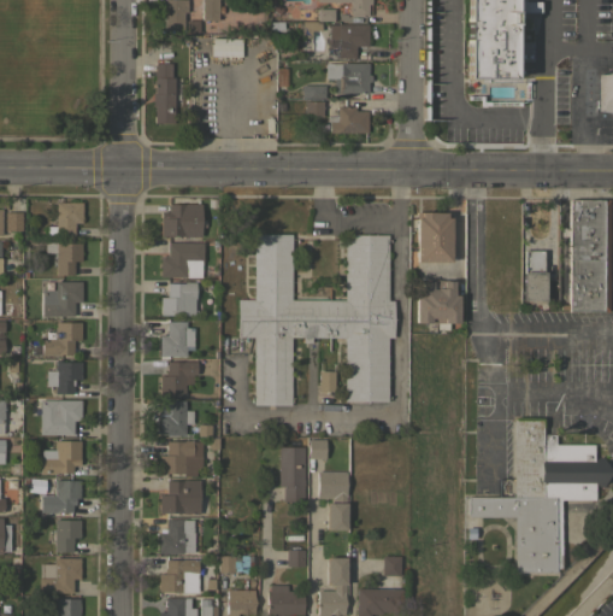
[(189,0),(189,13),(186,13),(186,31),(165,30),(166,18),(160,18),(160,10),(164,10),(164,3),(166,1),(166,0),(189,0)]
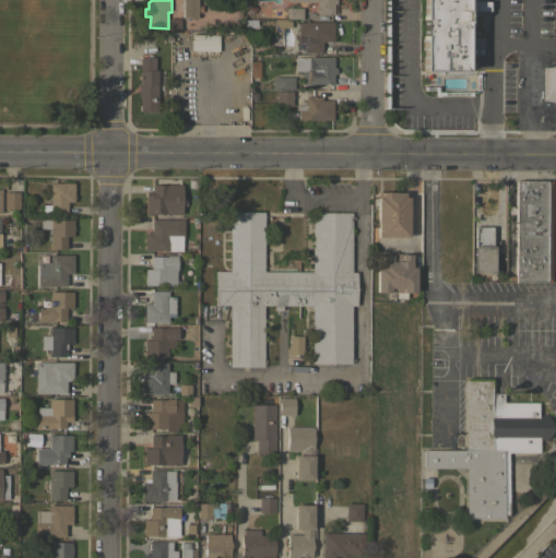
[(200,0),(200,20),(185,20),(185,0),(200,0)]
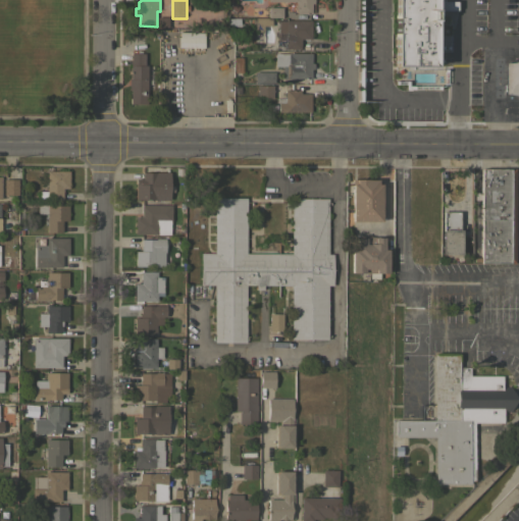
[(316,0),(316,13),(313,13),(313,14),(299,14),(299,2),(291,2),(291,8),(284,8),(284,18),(273,18),(273,27),(265,27),(265,33),(258,33),(258,18),(270,18),(270,0),(316,0)]
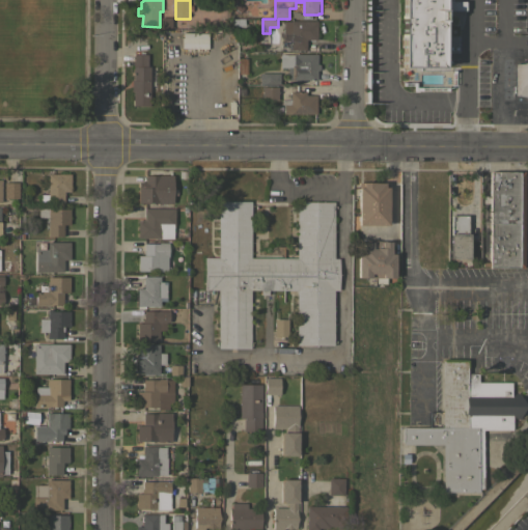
[(401,0),(401,68),(443,70),(444,0),(401,0)]
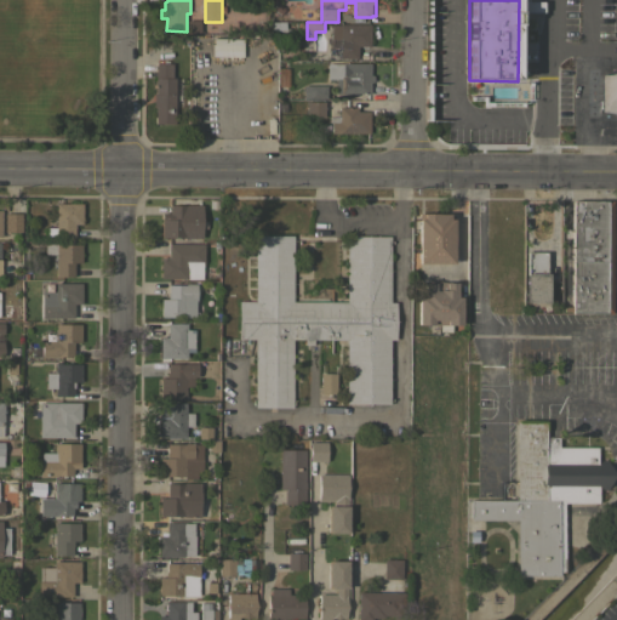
[(544,0),(544,135),(523,135),(523,0),(544,0)]
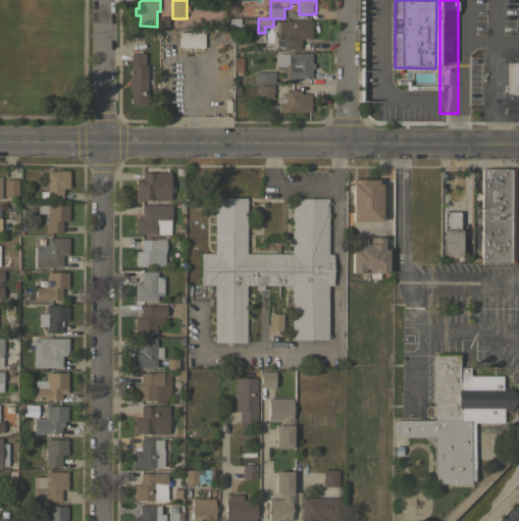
[(242,18),(243,28),(244,32),(240,33),(240,34),(237,34),(236,30),(230,30),(229,28),(231,28),(230,19),(242,18)]
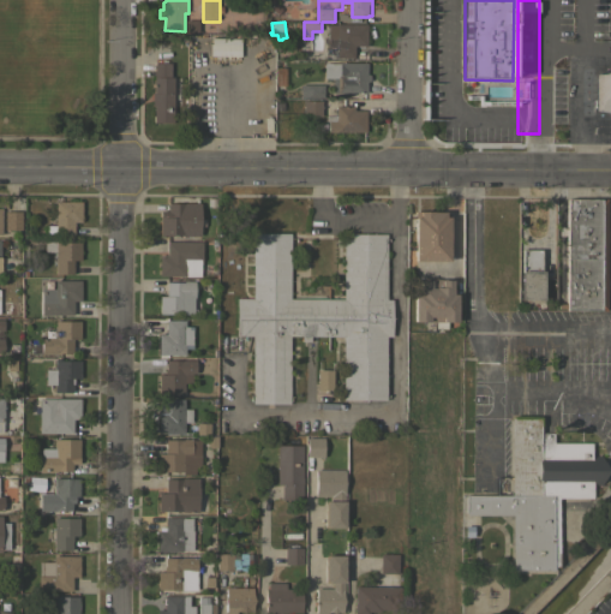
[(369,25),(369,47),(357,47),(357,59),(339,59),(339,48),(329,48),(331,27),(339,27),(339,25),(369,25)]
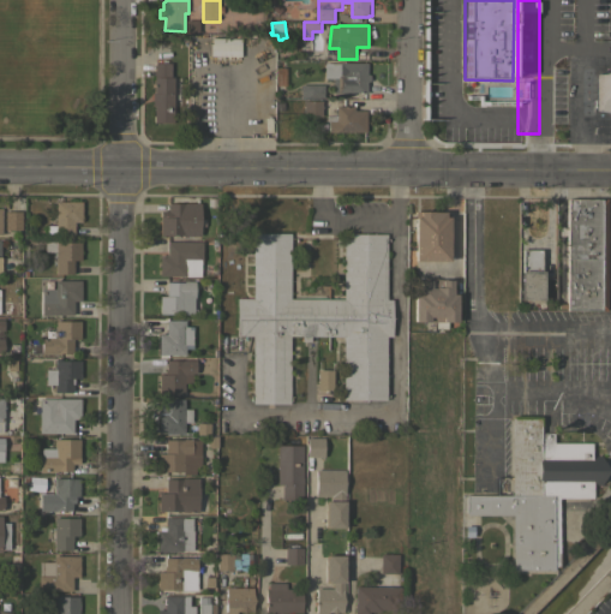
[(175,124),(156,124),(156,106),(154,106),(154,94),(156,94),(156,64),(173,64),(173,78),(175,78),(175,124)]
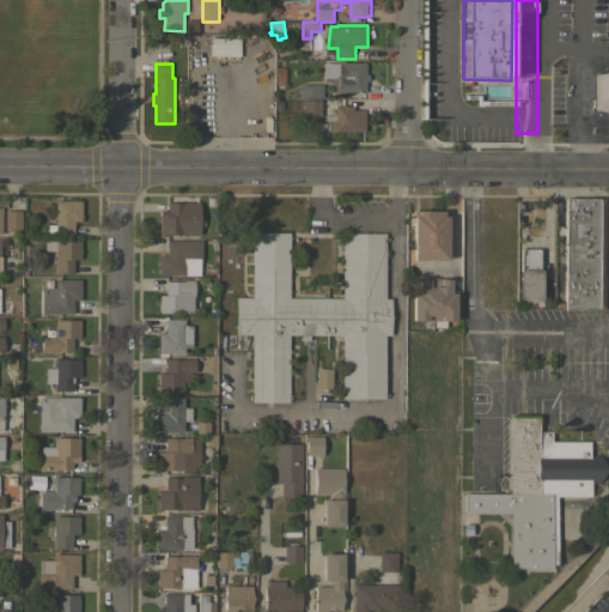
[(367,94),(333,94),(333,79),(326,79),(326,64),(340,64),(367,64),(367,94)]
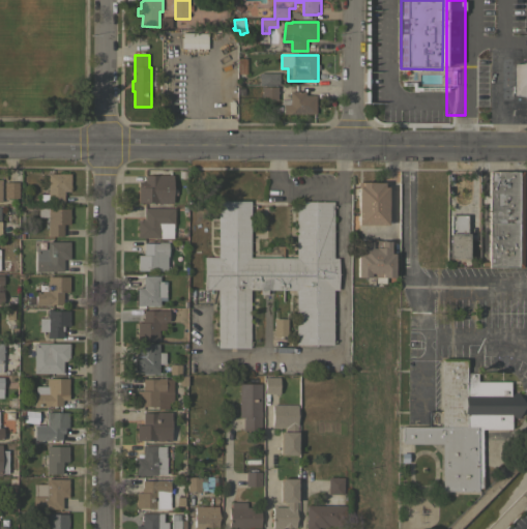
[(526,96),(515,96),(516,61),(526,61),(526,96)]
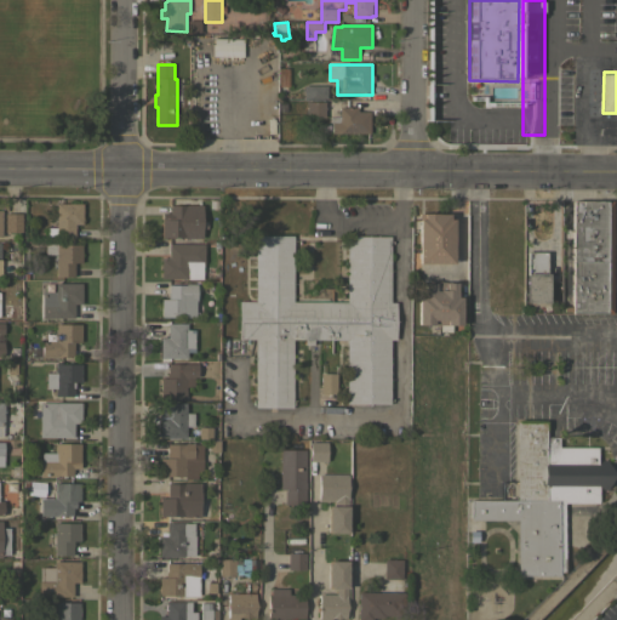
[(306,100),(306,86),(329,86),(329,100),(306,100)]
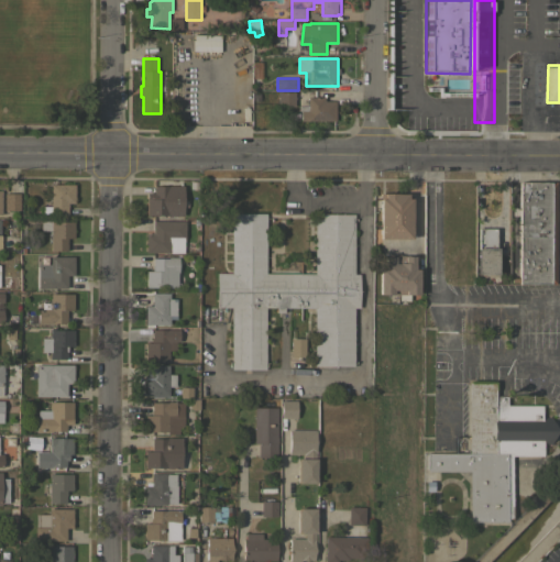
[(453,85),(453,106),(432,106),(432,85),(453,85)]
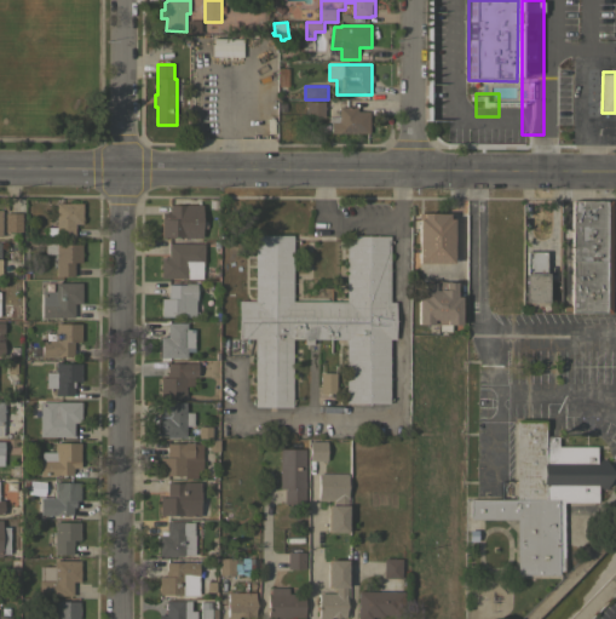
[(327,102),(326,119),(308,118),(309,102),(327,102)]
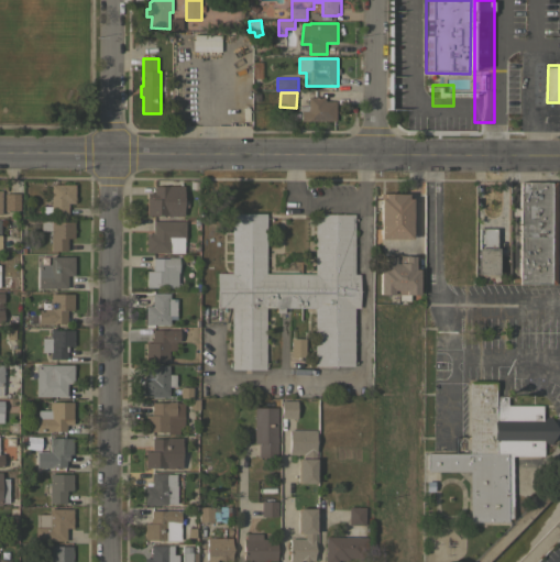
[(337,121),(303,121),(303,112),(302,112),(302,107),(310,106),(310,98),(327,98),(327,101),(337,101),(337,121)]
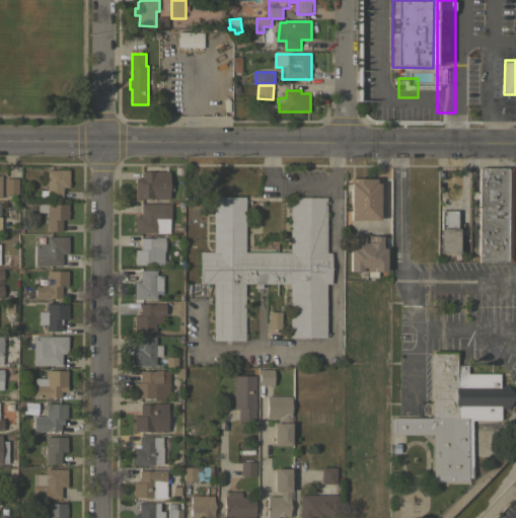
[(481,168),(514,168),(513,263),(481,263),(481,168)]
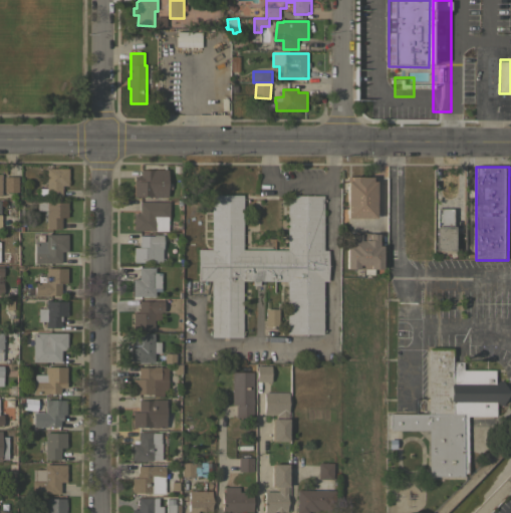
[(69,170),(69,187),(64,186),(63,199),(48,198),(48,197),(42,197),(42,189),(48,190),(48,169),(69,170)]
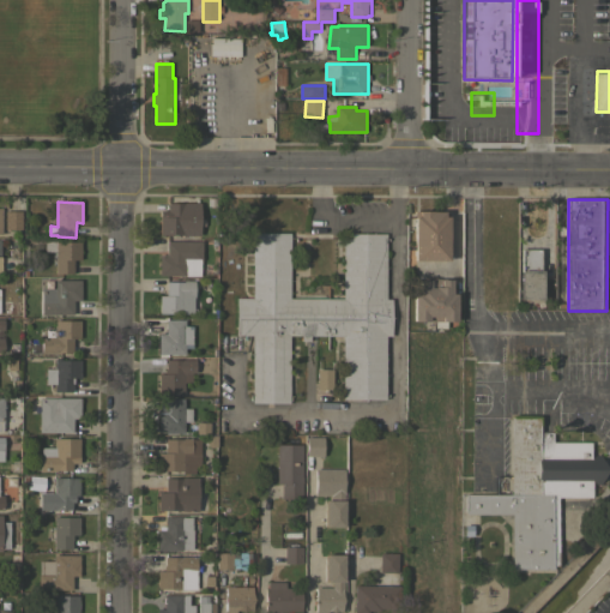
[(201,236),(162,236),(162,211),(170,211),(170,203),(201,203),(201,236)]
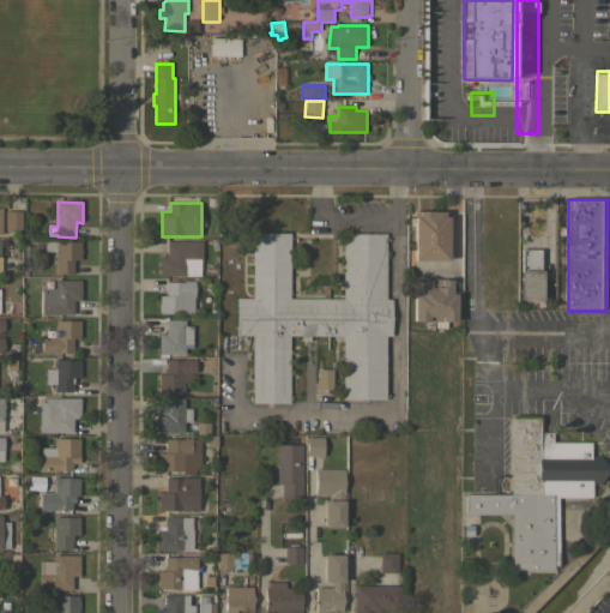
[(25,212),(24,230),(6,230),(7,211),(25,212)]
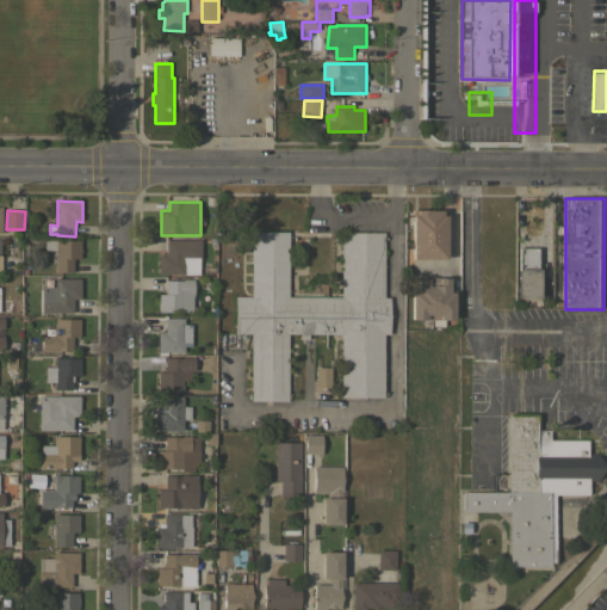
[(414,210),(420,210),(420,213),(448,213),(447,260),(414,259),(414,210)]
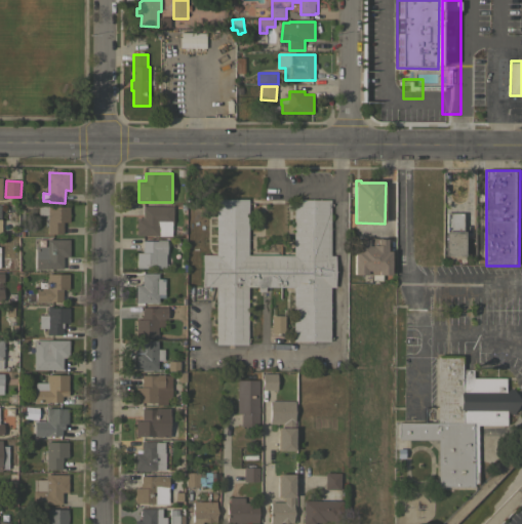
[(483,257),(484,197),(477,197),(475,257),(483,257)]
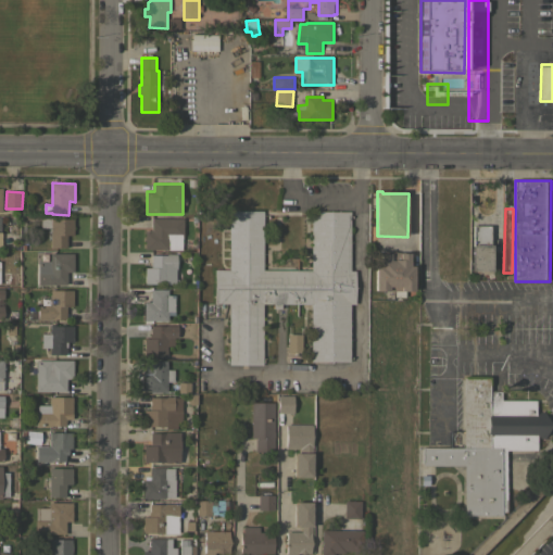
[(230,304),(216,304),(216,270),(230,270),(231,212),(265,212),(265,270),(313,270),(313,212),(352,212),(352,272),(357,272),(356,305),(352,305),(351,362),(312,362),(313,305),(283,304),(283,310),(275,310),(275,304),(264,304),(264,366),(230,365),(230,304)]
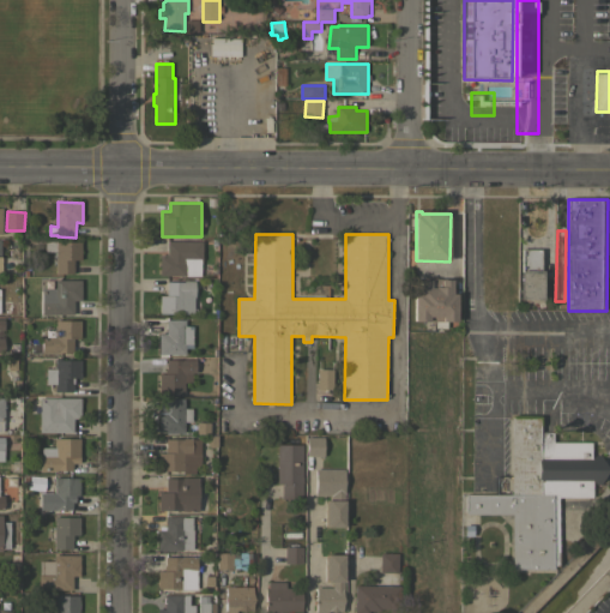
[(83,262),(76,262),(76,275),(58,275),(58,252),(47,252),(47,241),(83,242),(83,262)]
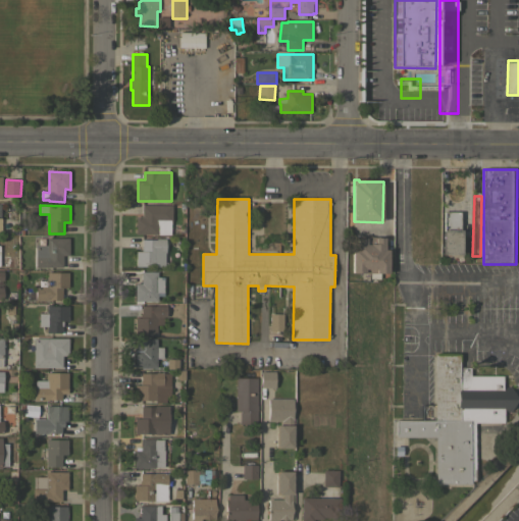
[(137,235),(138,217),(143,217),(143,206),(173,206),(173,222),(172,222),(172,235),(137,235)]
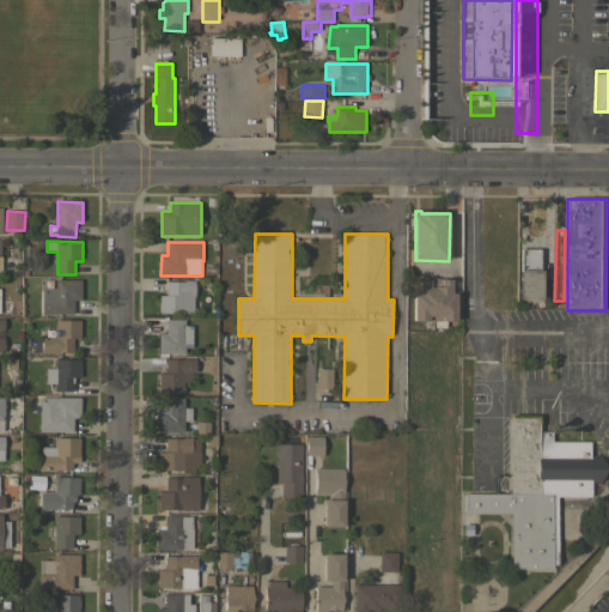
[(522,249),(541,249),(542,271),(543,271),(543,300),(522,300),(522,249)]
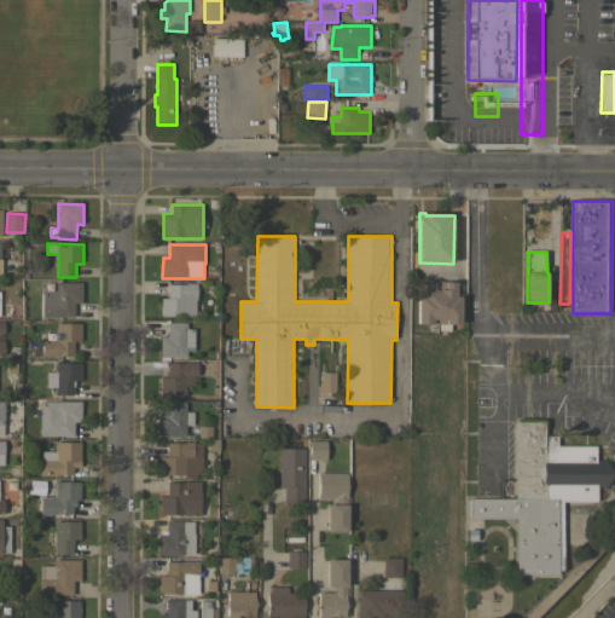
[(419,293),(423,293),(423,282),(457,282),(457,294),(462,294),(462,324),(447,324),(447,323),(434,323),(434,324),(419,324),(419,293)]
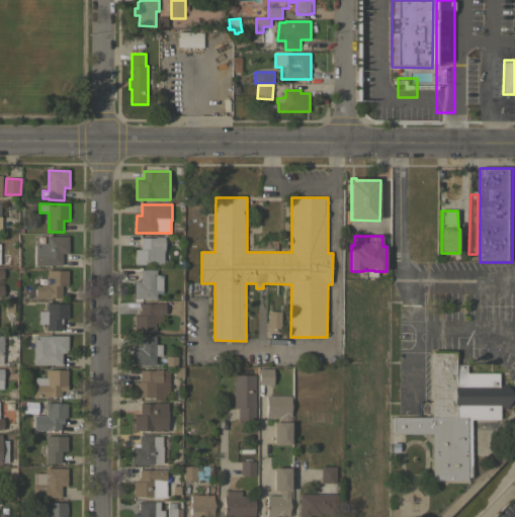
[(70,237),(70,254),(64,254),(64,266),(36,266),(36,243),(48,243),(49,237),(70,237)]
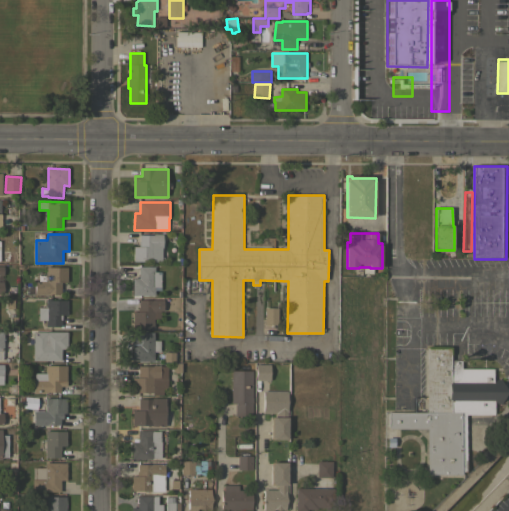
[(134,262),(135,247),(140,247),(140,242),(141,242),(141,236),(154,236),(154,234),(164,234),(164,247),(163,247),(163,262),(134,262)]
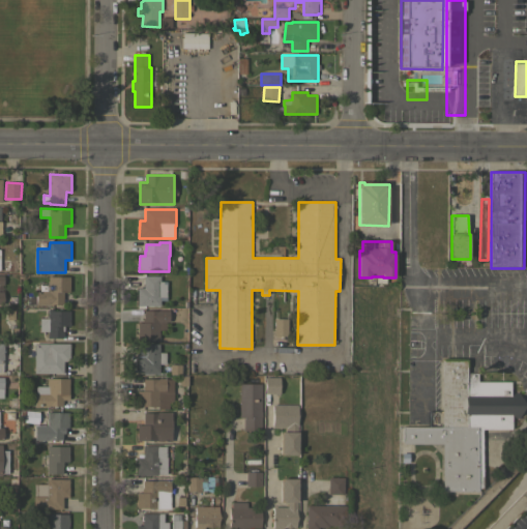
[(70,293),(64,293),(64,305),(50,304),(50,305),(29,305),(29,297),(37,297),(37,291),(44,292),(45,284),(50,284),(50,276),(71,277),(70,293)]
